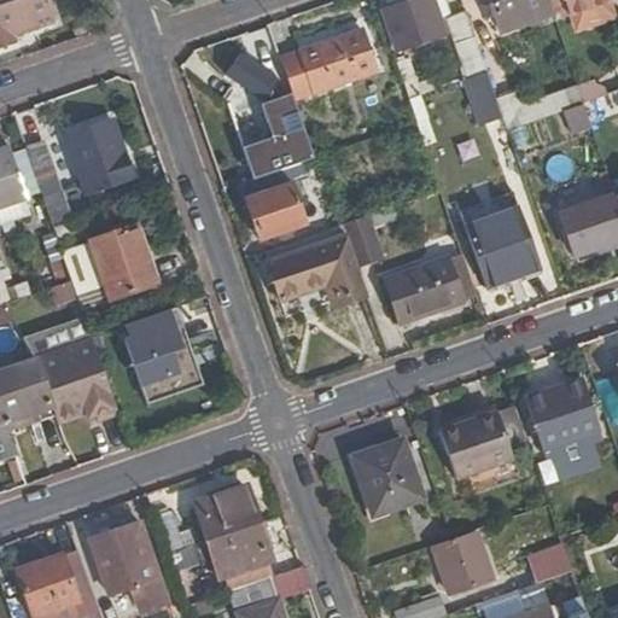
[(39,27),(56,21),(47,0),(0,0),(0,46),(16,41),(13,35),(39,27)]
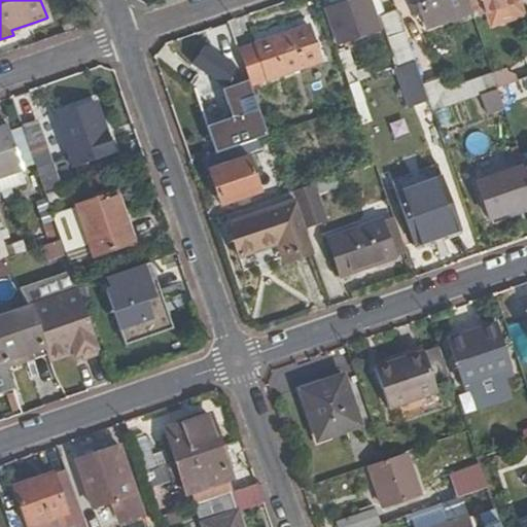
[(376,21),(377,21),(370,0),(349,0),(327,7),(334,23),(376,21)]
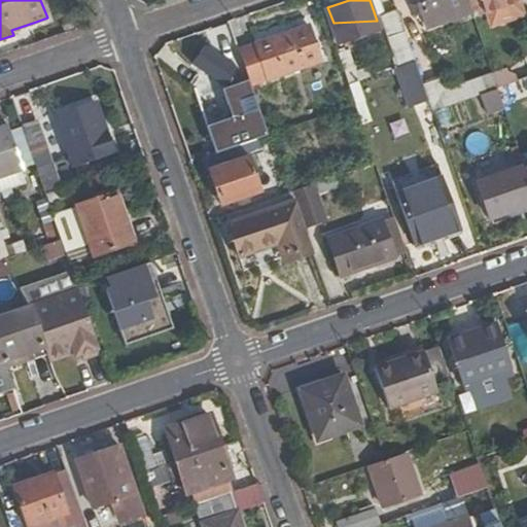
[(421,0),(427,16),(472,13),(468,0),(421,0)]
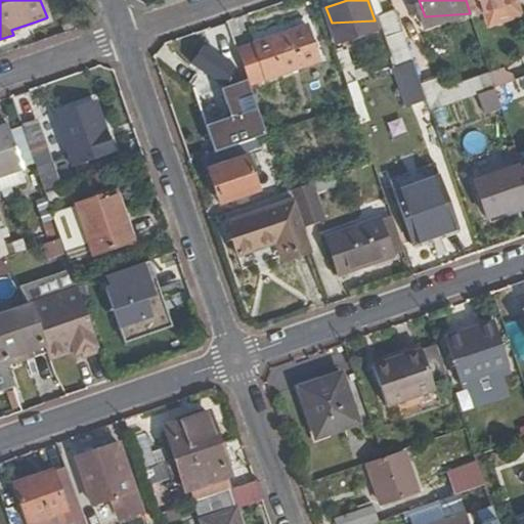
[(518,0),(478,0),(482,12),(484,12),(519,1),(518,0)]
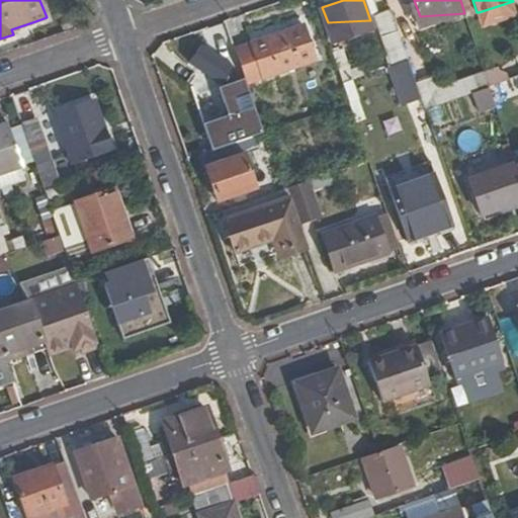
[(463,14),(412,17),(417,32),(463,16),(463,14)]
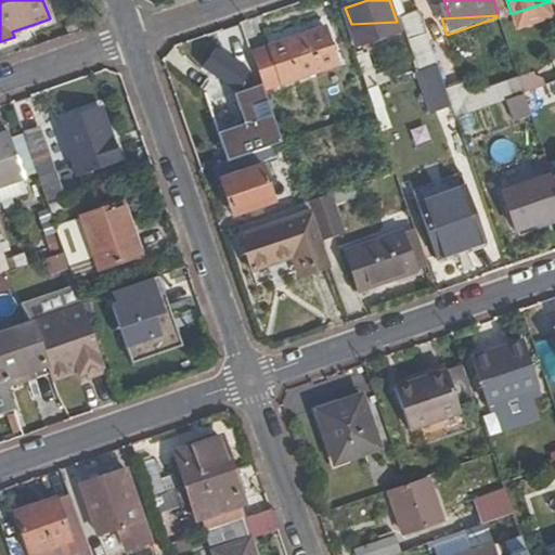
[(420,21),(403,21),(410,39),(425,35),(420,21)]
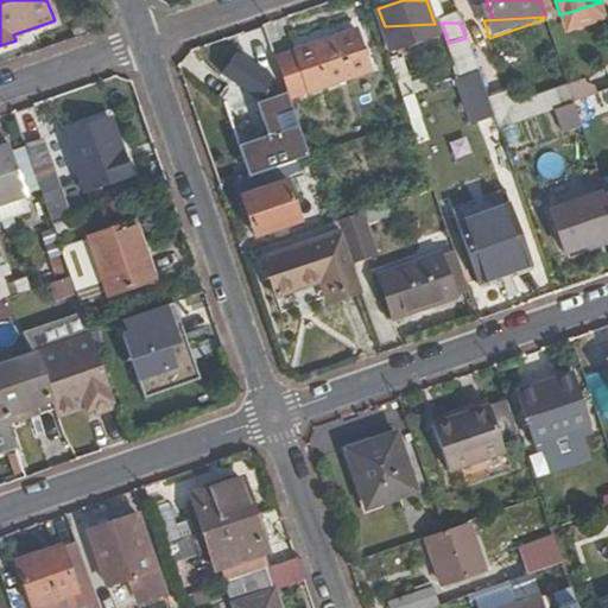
[(385,26),(382,26),(390,50),(437,33),(434,24),(385,26)]
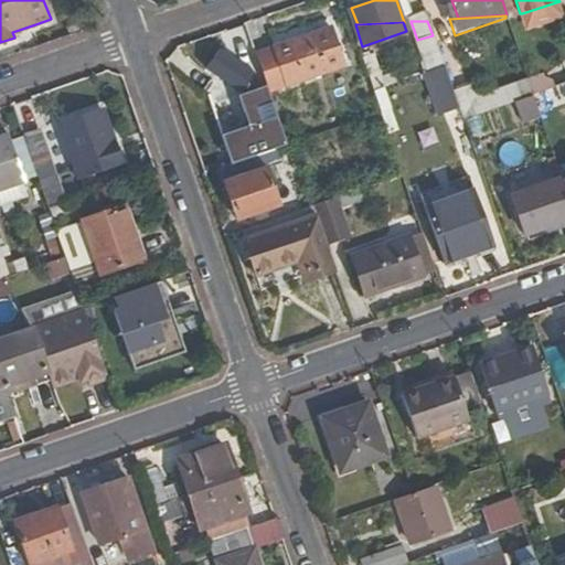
[(330,31),(259,55),(273,93),(343,68),(330,31)]
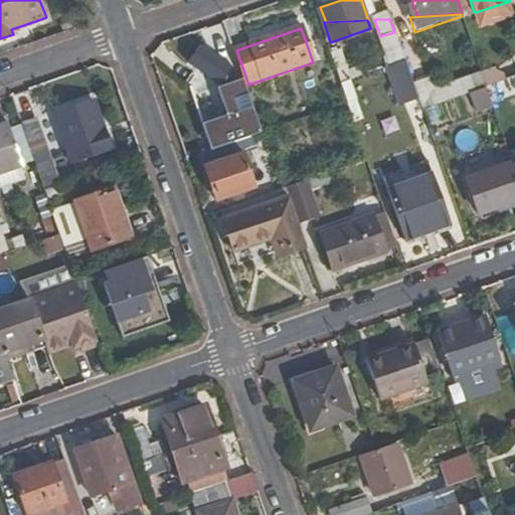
[(380,36),(391,66),(404,61),(394,32),(380,36)]
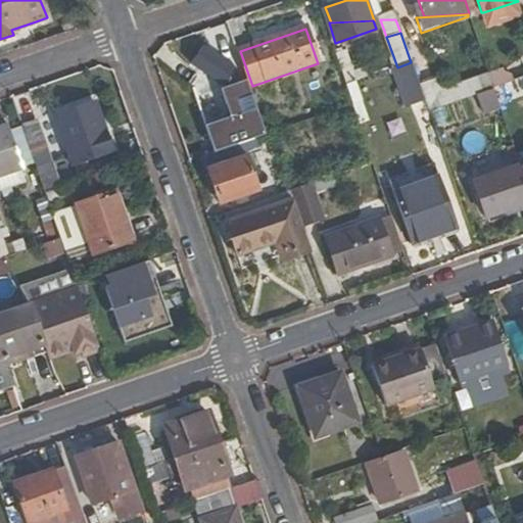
[(180,85),(210,106),(224,86),(222,84),(233,67),(201,46),(189,63),(193,66),(180,85)]
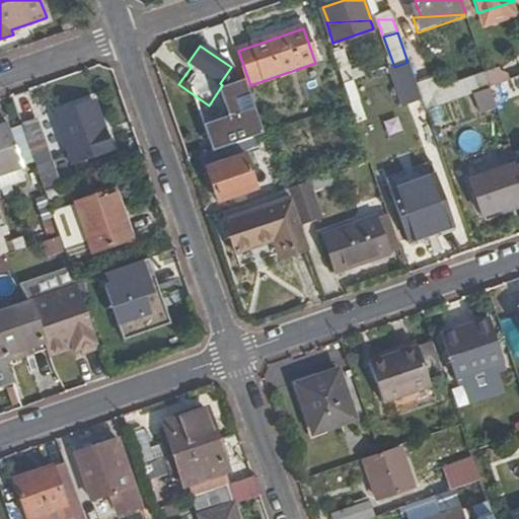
[(238,51),(233,53),(242,78),(245,86),(250,85),(238,51)]
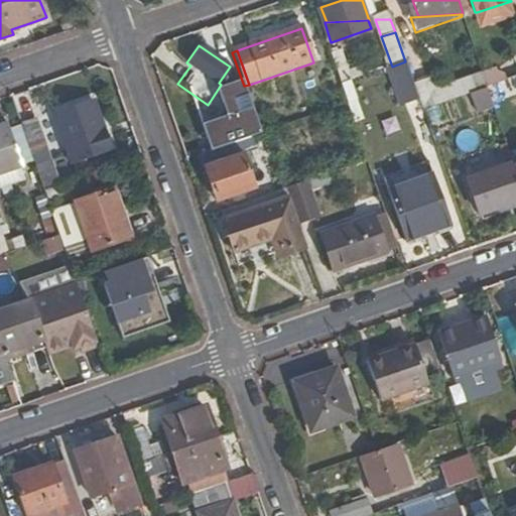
[(515,73),(515,58),(492,67),(496,80),(515,73)]
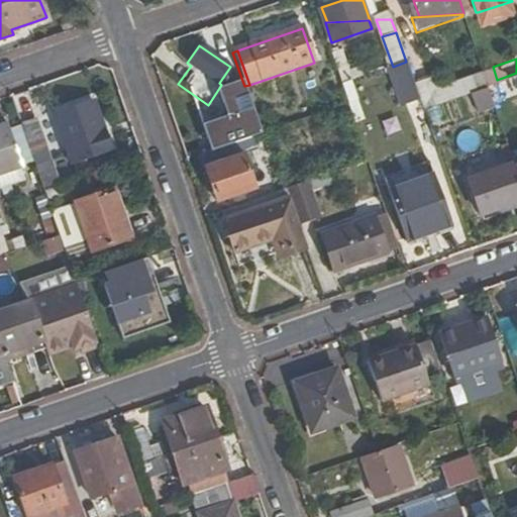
[(393,67),(391,67),(404,105),(419,100),(414,83),(406,62),(393,67)]
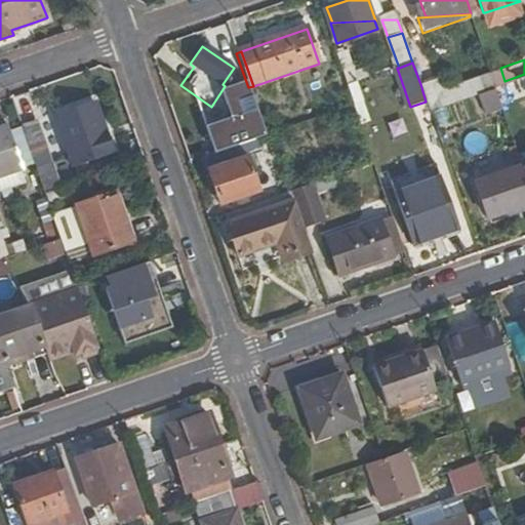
[(351,67),(341,70),(347,85),(356,81),(351,67)]
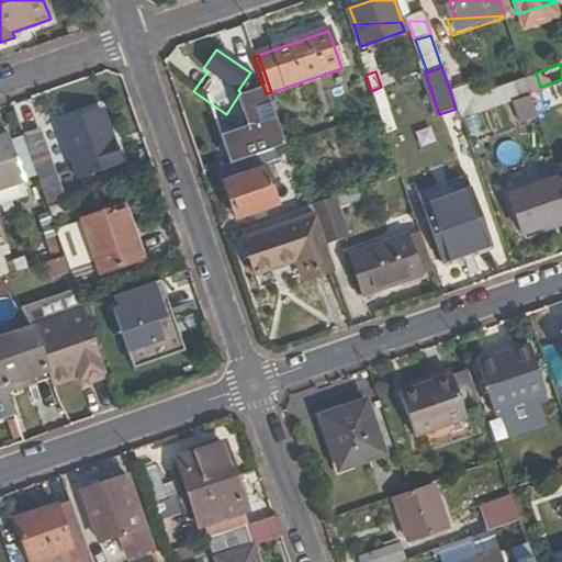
[(530,94),(525,78),(512,82),(517,99),(530,94)]
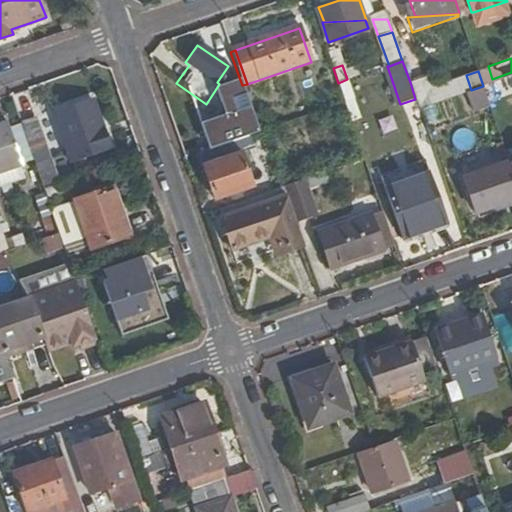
[(410,82),(415,99),(418,107),(471,90),(466,75),(430,87),(426,77),(410,82)]
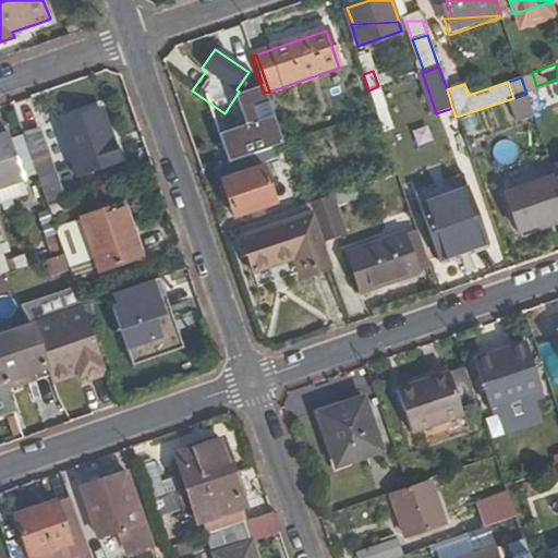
[(264,93),(261,84),(239,92),(249,122),(222,131),(231,160),(257,152),(280,144),(264,93)]
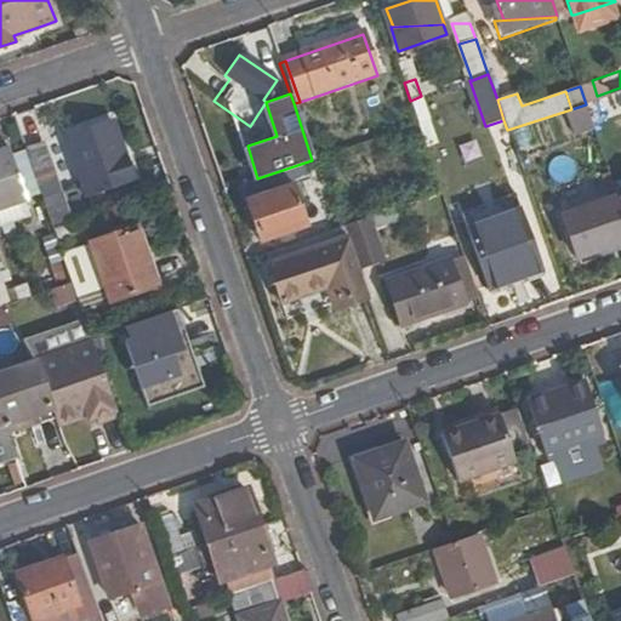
[(571,136),(593,131),(586,106),(565,112),(571,136)]
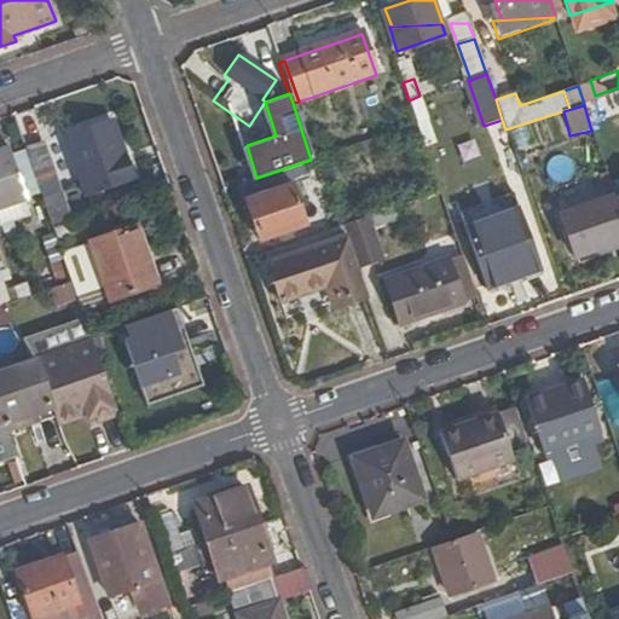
[(111,117),(63,136),(85,196),(133,179),(111,117)]
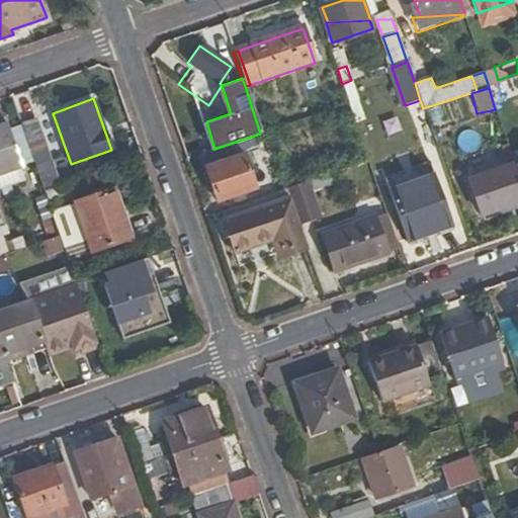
[(33,161),(44,188),(58,183),(35,117),(20,123),(33,161)]
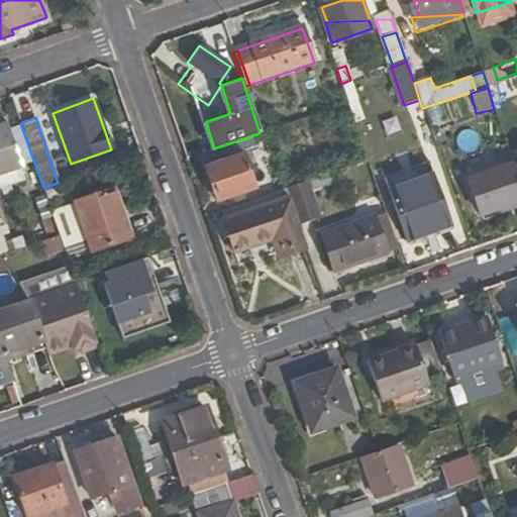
[(22,164),(33,161),(20,123),(9,126),(22,164)]
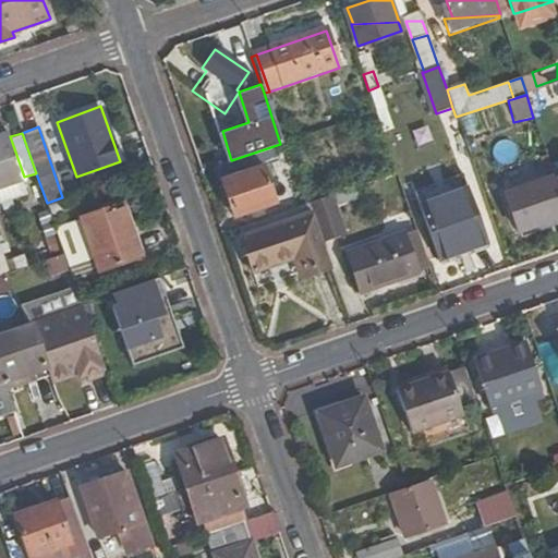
[(0,203),(27,194),(24,177),(10,136),(9,134),(0,136),(0,203)]
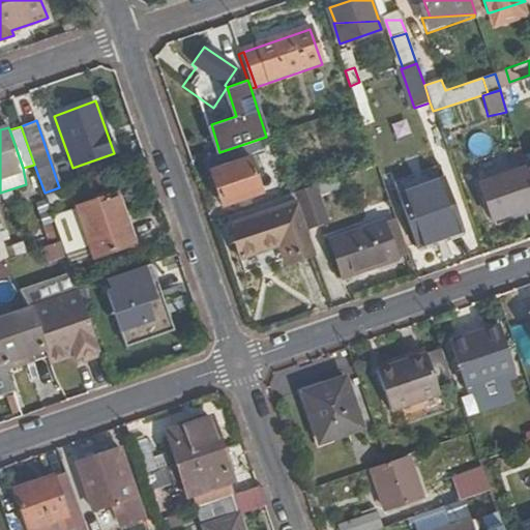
[(219,152),(205,157),(222,203),(260,189),(244,144),(219,152)]
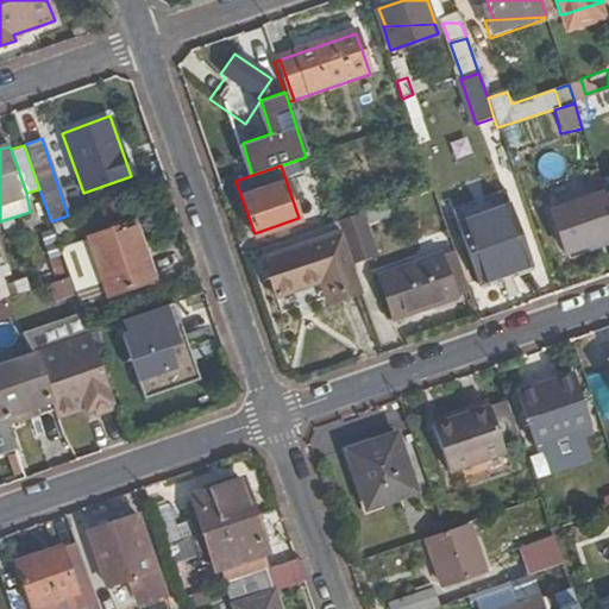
[(458,225),(513,207),(507,190),(452,208),(458,225)]
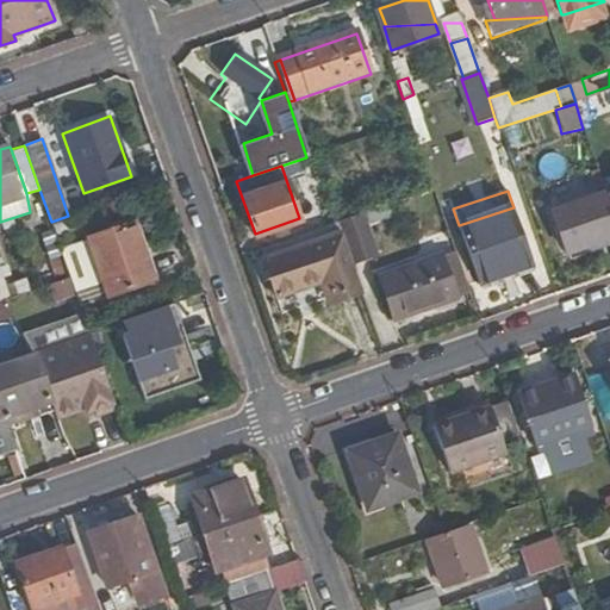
[(609,237),(609,203),(607,193),(555,211),(568,251),(609,237)]
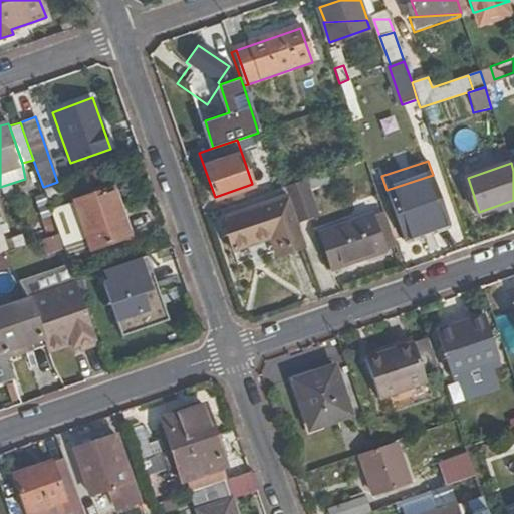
[(326,172),(304,180),(308,191),(329,183),(326,172)]
